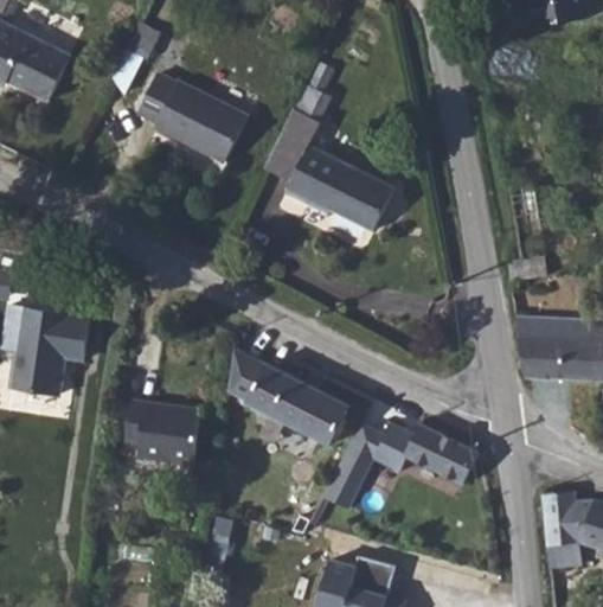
[(0,77),(47,100),(69,55),(0,21),(0,16),(7,0),(0,0),(0,77)]
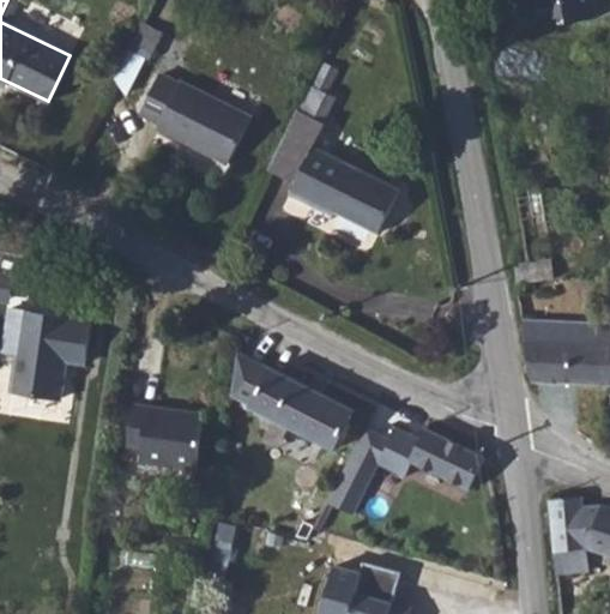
[(533,0),(537,20),(566,16),(567,22),(595,17),(592,0),(533,0)]
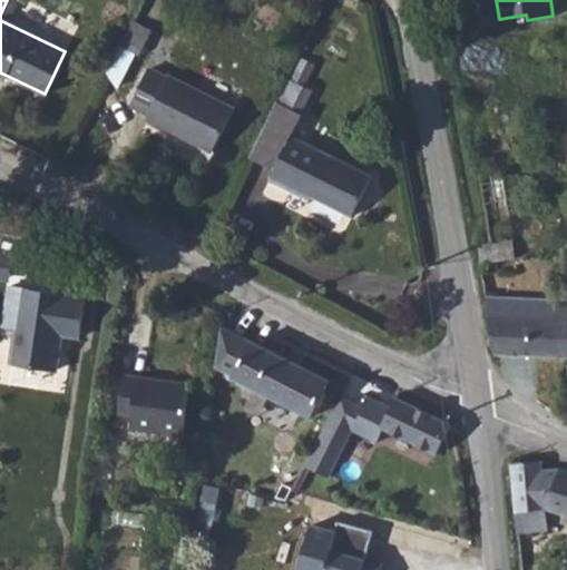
[(109,68),(124,75),(145,26),(130,19),(109,68)]
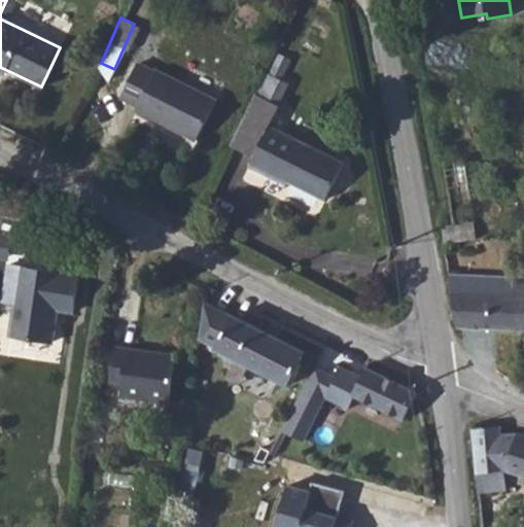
[(279,57),(258,97),(274,104),(285,82),(278,79),(287,61),(279,57)]
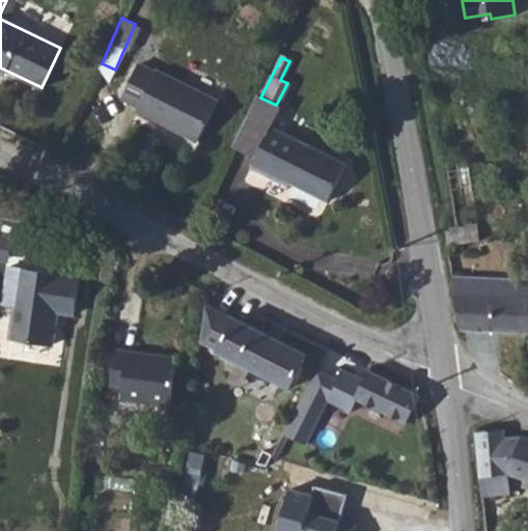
[(195,141),(216,101),(156,71),(155,73),(137,63),(119,99),(137,107),(136,111),(195,141)]
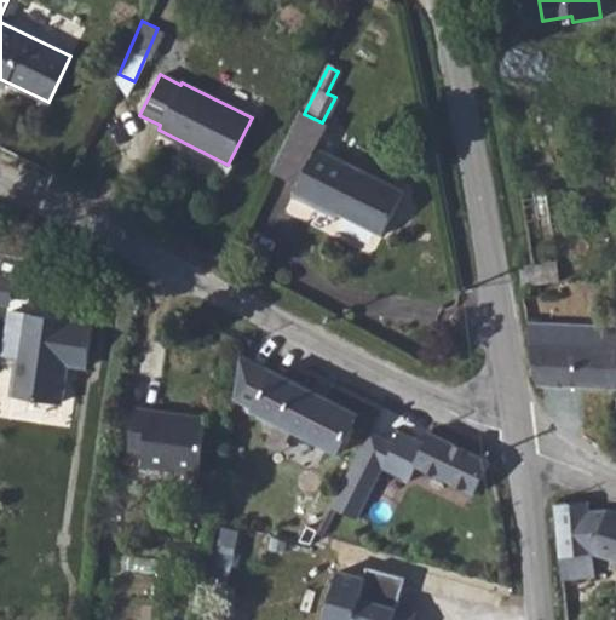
[(297,110),(268,171),(295,185),(289,196),(310,206),(311,201),(380,235),(402,191),(315,148),(326,125),(322,122),(304,114),(297,110)]
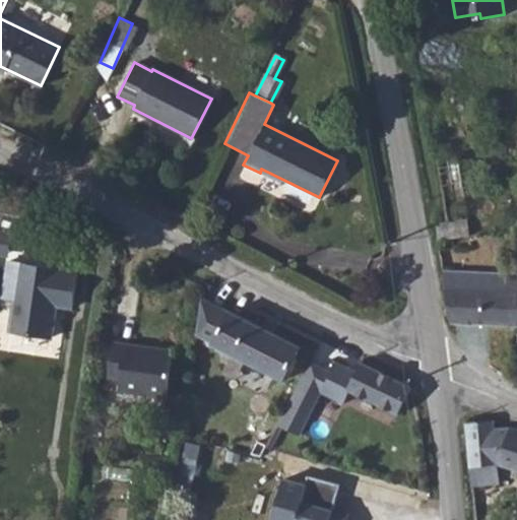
[(466,220),(435,224),(437,240),(468,236),(466,220)]
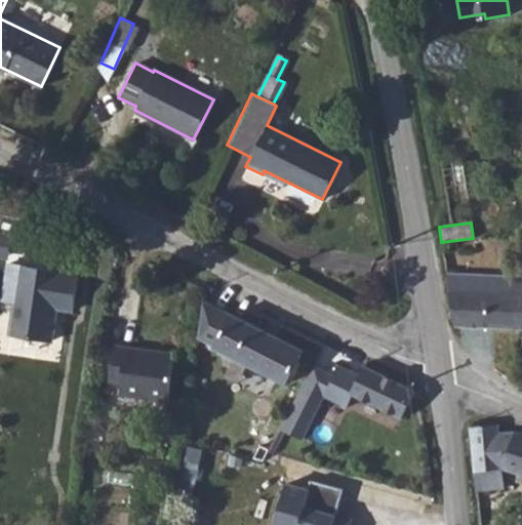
[(274,252),(265,247),(262,254),(270,258),(274,252)]
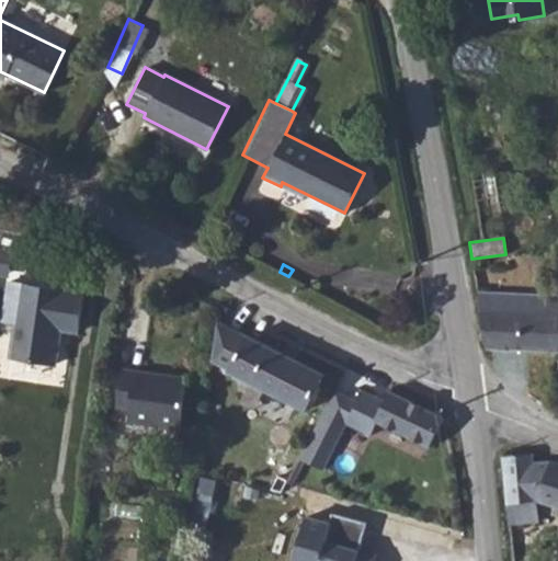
[(76,331),(81,294),(7,283),(1,320),(14,322),(10,357),(53,364),(58,329),(76,331)]
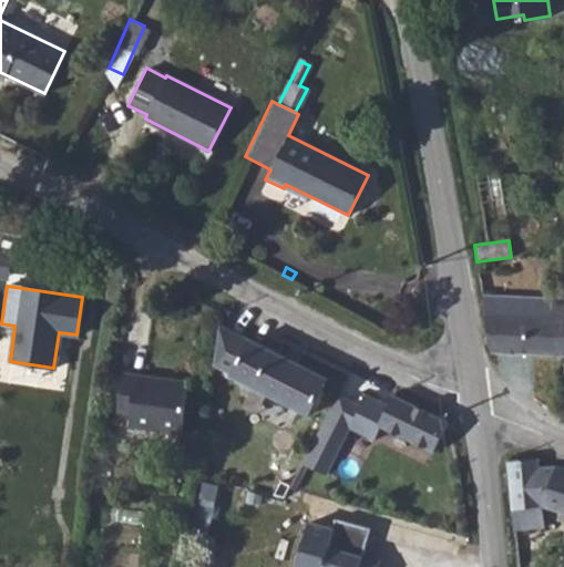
[(563,311),(563,297),(481,295),(491,352),(562,356),(563,311)]
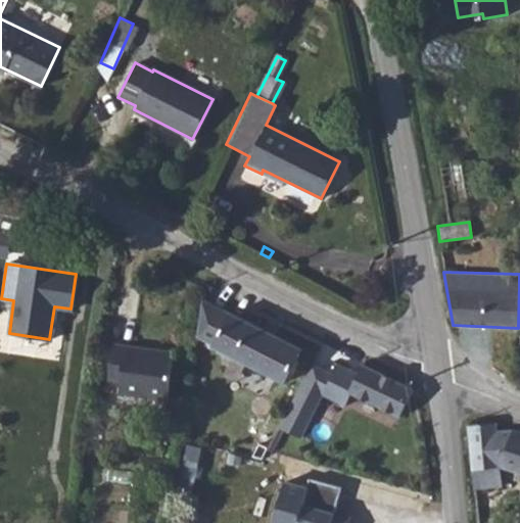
[(213,346),(283,382),(300,348),(200,299),(195,336),(213,345),(213,346)]
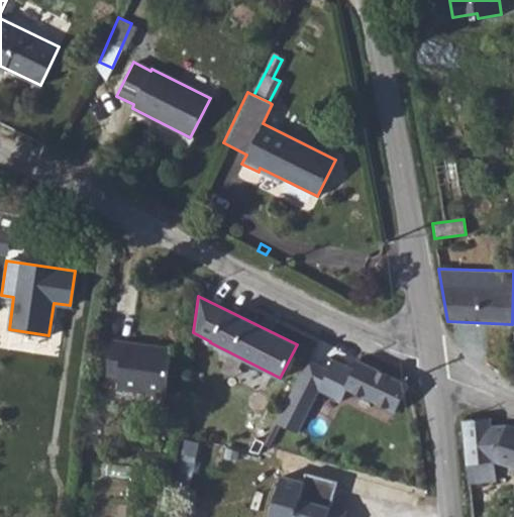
[(116,389),(164,396),(171,348),(110,340),(105,376),(118,377),(116,389)]
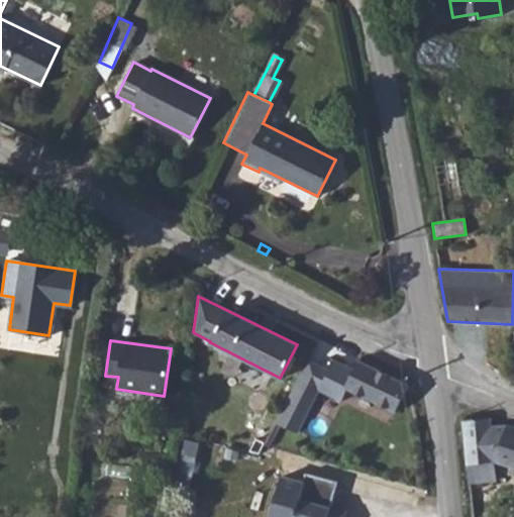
[(339,401),(346,388),(394,412),(407,385),(356,360),(352,370),(332,359),(327,370),(306,359),(274,422),(295,433),(317,391),(339,401)]
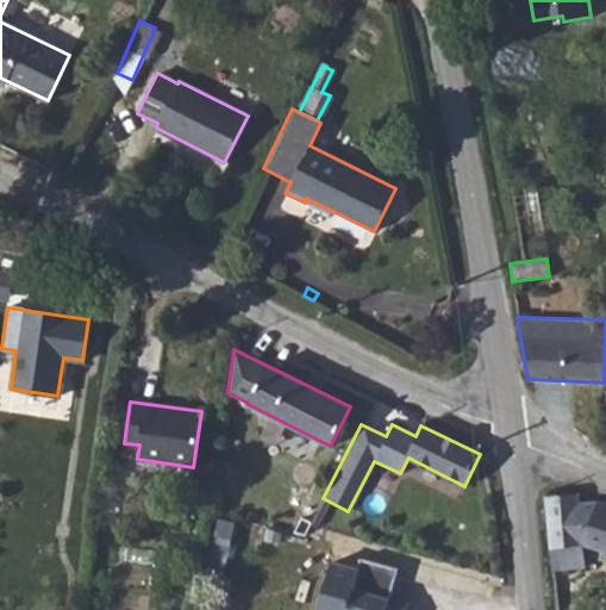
[(576,503),(575,493),(543,497),(550,571),(583,567),(581,546),(582,546),(605,552),(605,504),(597,502),(576,503)]
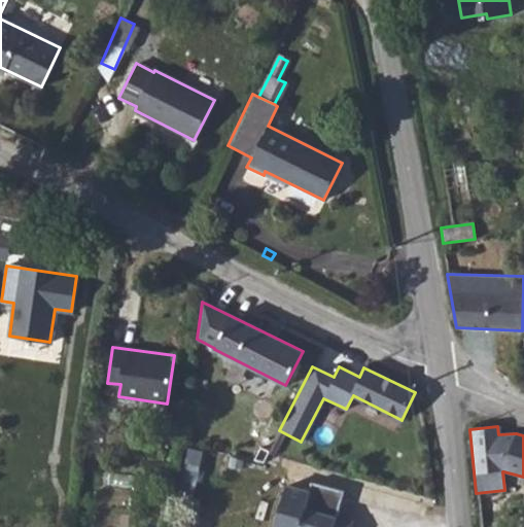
[(343,491),(310,482),(308,492),(285,486),(273,526),(342,526),(344,520),(336,518),(343,491)]
